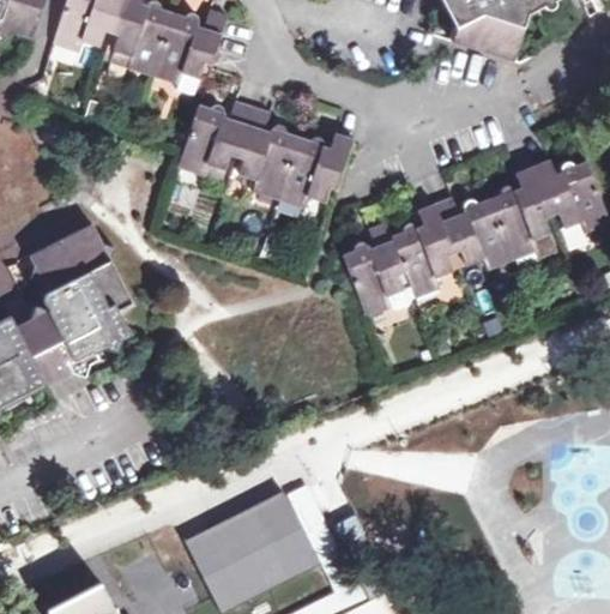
[(0,0),(0,48),(22,38),(36,41),(46,0),(0,0)]
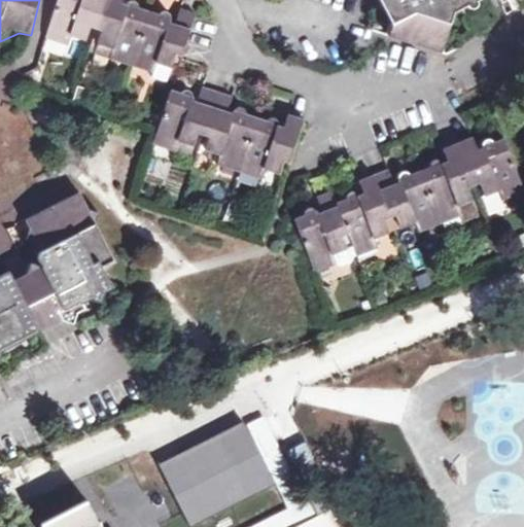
[(79,1),(78,0),(58,0),(45,40),(64,45),(68,35),(79,38),(84,25),(99,29),(96,42),(110,47),(107,57),(150,70),(153,60),(167,64),(172,49),(180,53),(194,10),(178,6),(174,20),(172,27),(166,25),(167,19),(168,13),(168,12),(167,10),(167,9),(166,8),(164,7),(162,6),(160,6),(158,7),(156,8),(155,9),(154,14),(134,8),(135,5),(135,3),(134,1),(133,0),(123,0),(121,5),(119,13),(112,11),(114,4),(115,0),(85,0),(84,3),(79,1)]
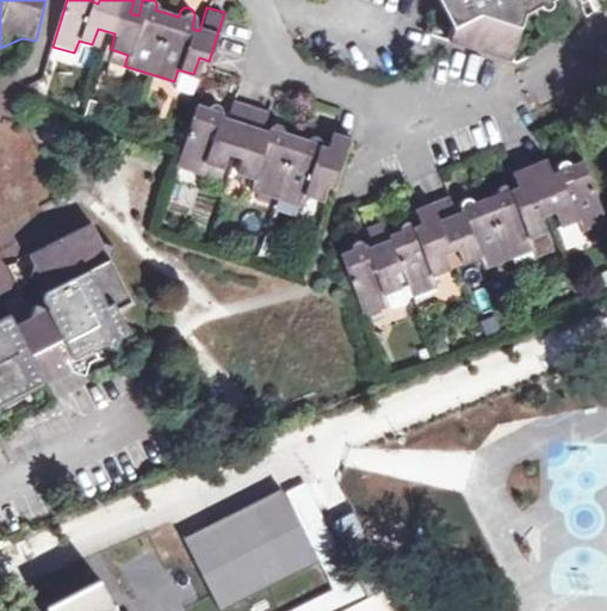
[(439,0),(451,22),(446,37),(494,50),(506,54),(520,11),(542,0),(439,0)]
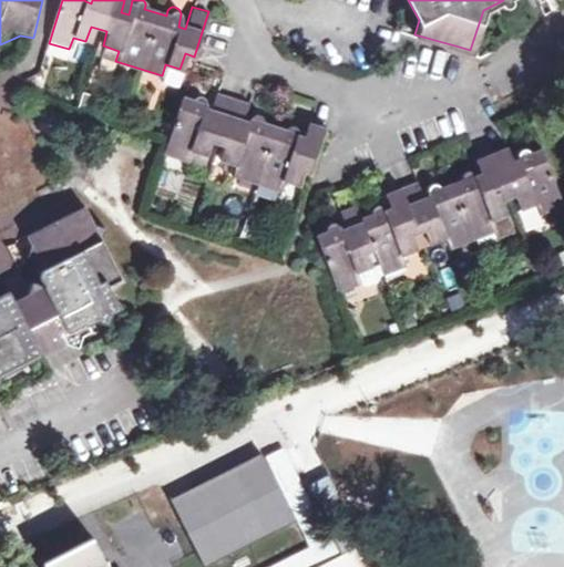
[(131,6),(123,4),(121,12),(129,14),(131,6)]
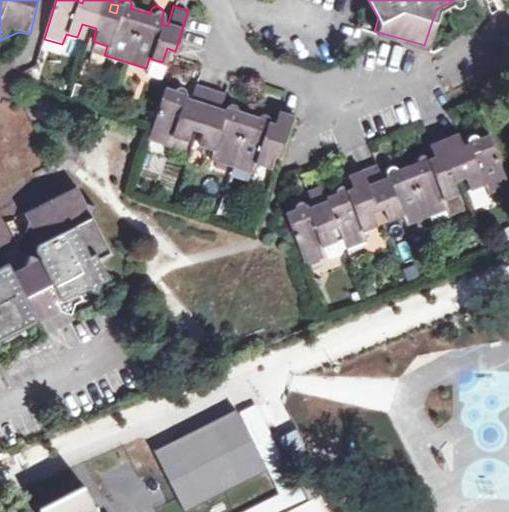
[(169,19),(162,18),(161,24),(167,26),(169,19)]
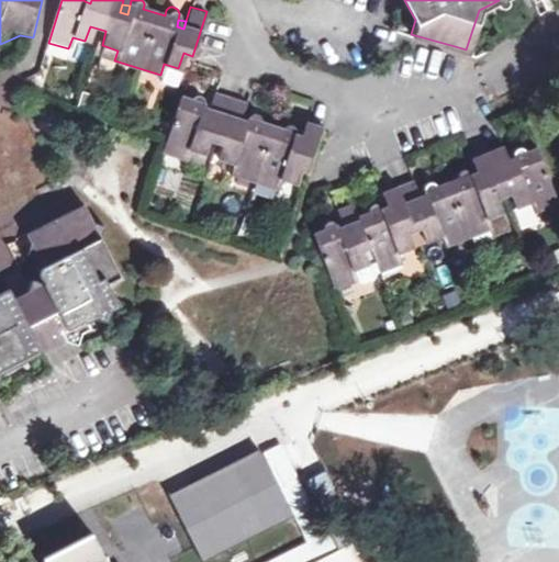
[(292,141),(293,135),(294,131),(295,128),(294,126),(293,124),(292,123),(289,122),(287,121),(284,122),(283,122),(282,123),(280,126),(258,119),(258,115),(257,113),(256,111),(254,109),(252,109),(248,109),(246,109),(244,111),(243,112),(241,117),(238,124),(232,122),(234,115),(238,99),(209,90),(204,105),(201,114),(196,112),(198,104),(200,97),(200,96),(200,93),(199,91),(197,90),(194,89),(193,89),(190,90),(189,92),(188,93),(188,97),(180,94),(161,149),(183,157),(187,148),(200,152),(207,137),(219,142),(214,155),(232,161),(228,172),(272,187),(276,177),(292,182),(297,166),(306,170),(321,125),(306,121),(301,136),(300,143),(292,141)]
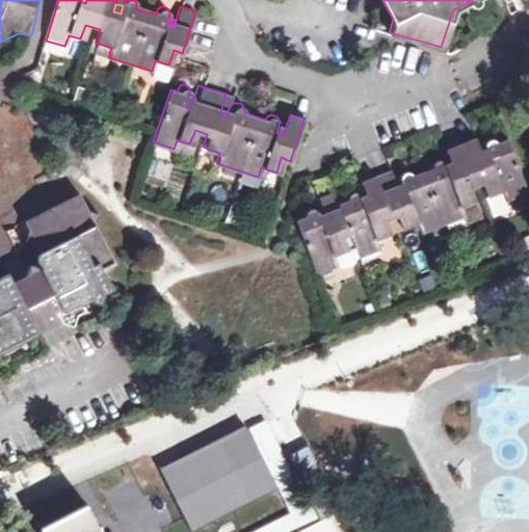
[(322,223),(319,216),(318,213),(317,211),(316,210),(314,209),(312,210),(310,211),(308,213),(308,214),(308,215),(309,219),(297,222),(317,275),(340,265),(337,255),(348,250),(344,237),(351,234),(361,258),(379,249),(377,240),(391,235),(386,220),(397,216),(401,230),(419,222),(423,232),(466,215),(463,204),(476,198),(471,184),(481,180),(487,193),(502,188),(506,198),(528,190),(507,138),(499,142),(496,136),(495,135),(494,134),(492,134),(491,134),(490,134),(486,136),(485,138),(485,140),(488,148),(492,155),(484,159),(481,151),(475,136),(449,147),(455,161),(457,168),(451,170),(449,164),(447,160),(445,159),(444,158),(443,158),(441,157),(439,158),(435,159),(434,162),(434,164),(434,168),(413,177),(412,173),(410,171),(408,170),(406,170),(403,171),(401,174),(400,176),(400,178),(401,179),(402,182),(405,187),(398,190),(396,184),(390,170),(364,182),(369,195),(371,203),(364,206),(361,198),(361,196),(359,194),(358,193),(356,193),(354,193),(352,194),(351,195),(350,196),(350,200),(351,202),(341,205),(336,192),(321,198),(326,213),(329,220),(322,223)]
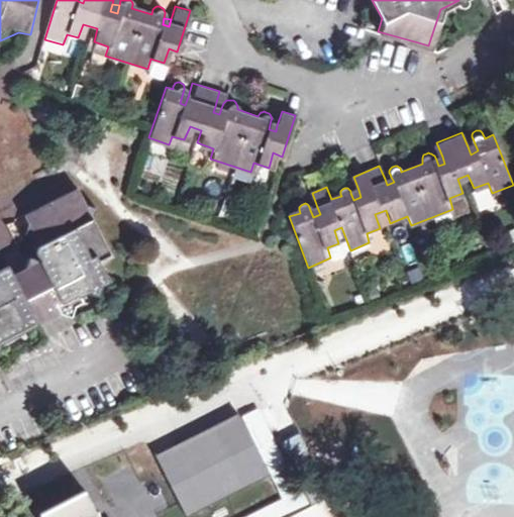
[(475,143),(468,146),(471,154),(478,150),(475,143)]
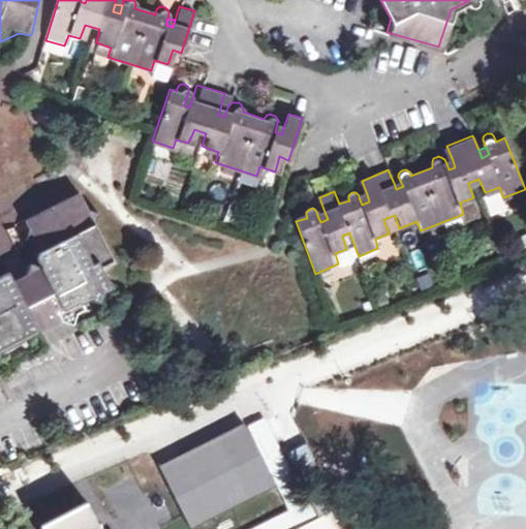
[(453,160),(446,163),(449,169),(455,167),(453,160)]
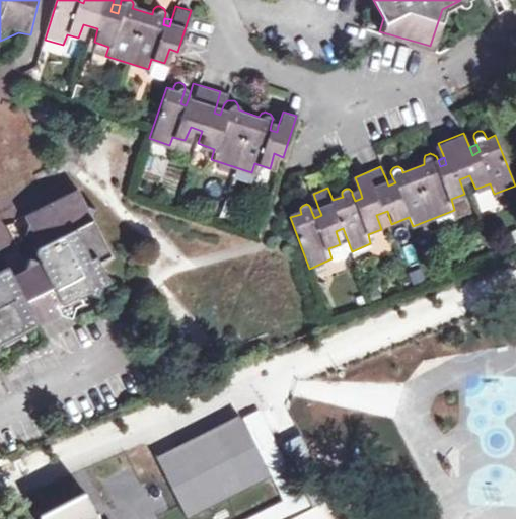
[(360,191),(352,194),(355,201),(362,198),(360,191)]
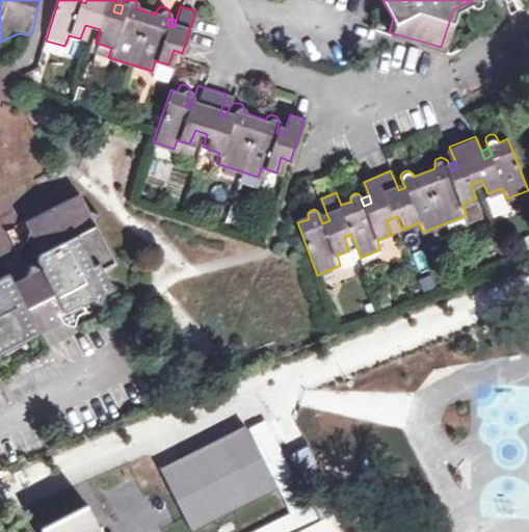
[(0,354),(2,349),(67,318),(76,322),(77,313),(84,310),(82,307),(96,300),(104,302),(108,294),(114,292),(106,272),(117,266),(100,229),(100,217),(93,213),(85,200),(33,225),(36,230),(35,242),(44,247),(47,254),(45,257),(48,264),(37,263),(34,270),(27,272),(22,260),(9,265),(12,272),(0,277),(0,354)]
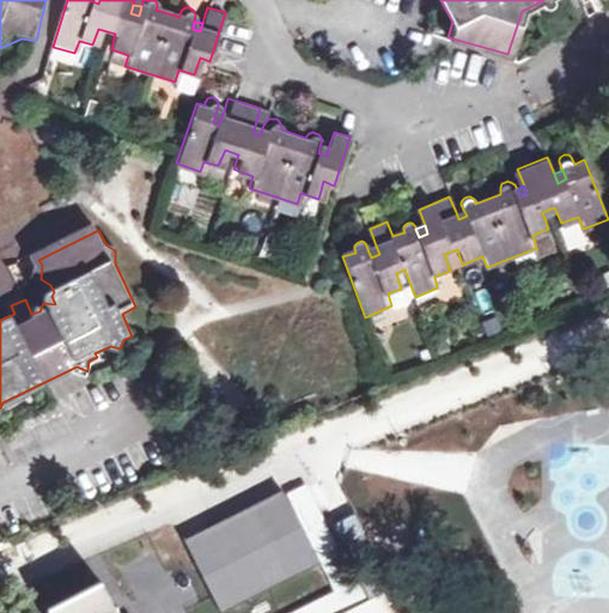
[(376,246),(367,249),(371,258),(379,254),(376,246)]
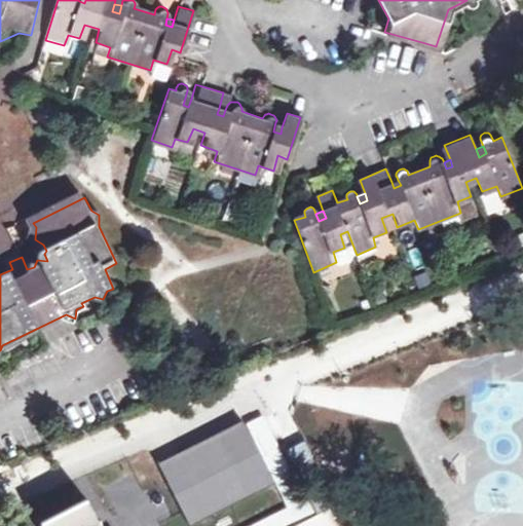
[(200,525),(201,525),(284,486),(254,425),(171,465),(200,525)]
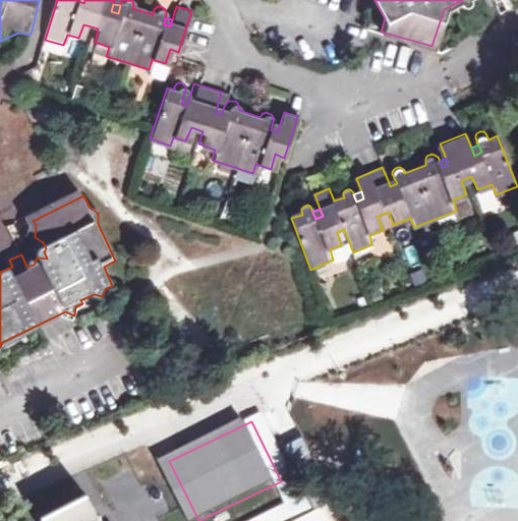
[(40,520),(94,520),(81,498),(40,520)]
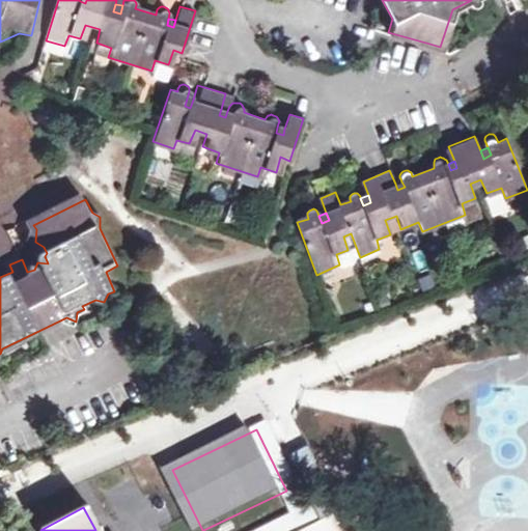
[(305,530),(341,530),(335,516),(305,530)]
